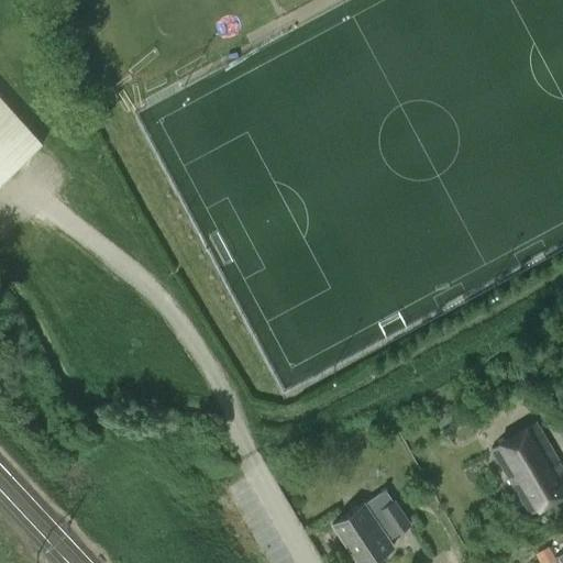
[(0,95),(0,180),(9,173),(11,176),(17,172),(14,168),(43,143),(0,95)]
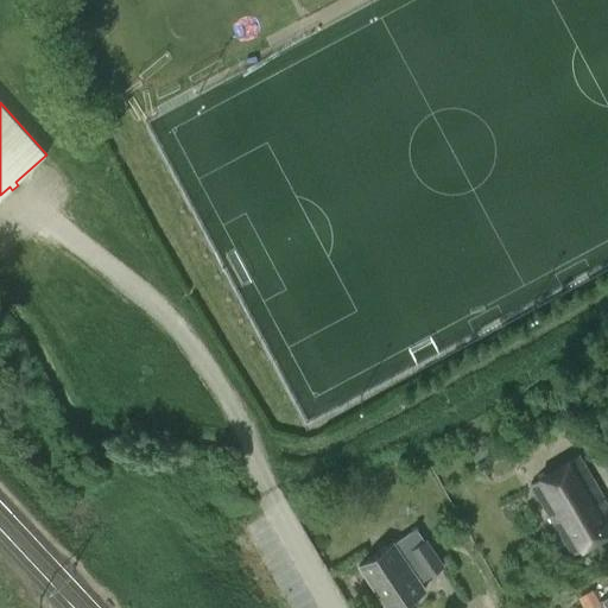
[(468,449),(479,467),(500,454),(488,436),(468,449)]
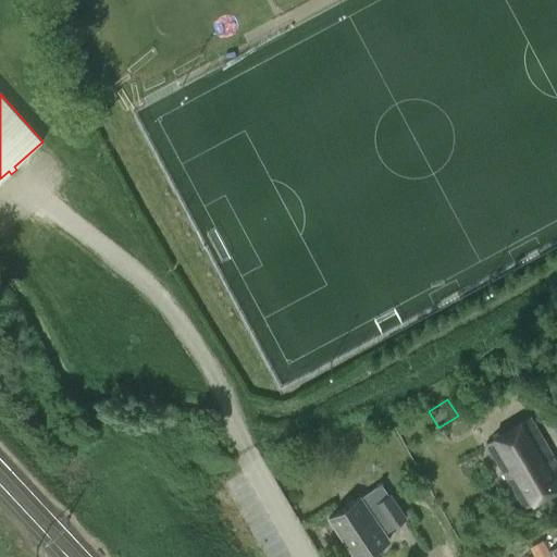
[(524,508),(556,489),(556,463),(530,418),(486,444),(524,508)]
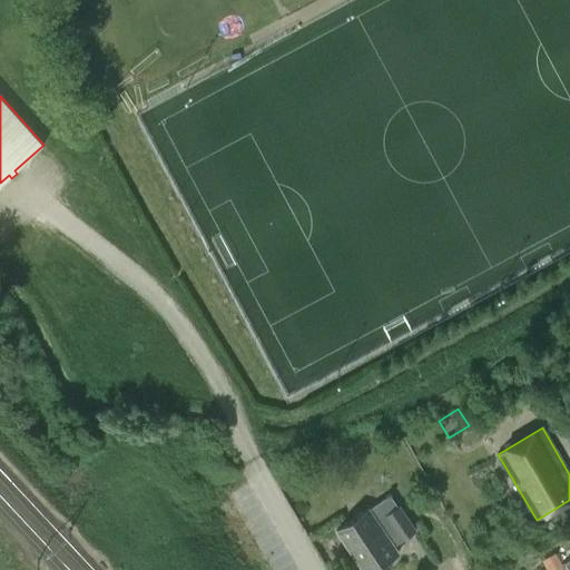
[(393,547),(416,531),(392,493),(336,530),(362,569),(372,569),(399,553),(393,547)]
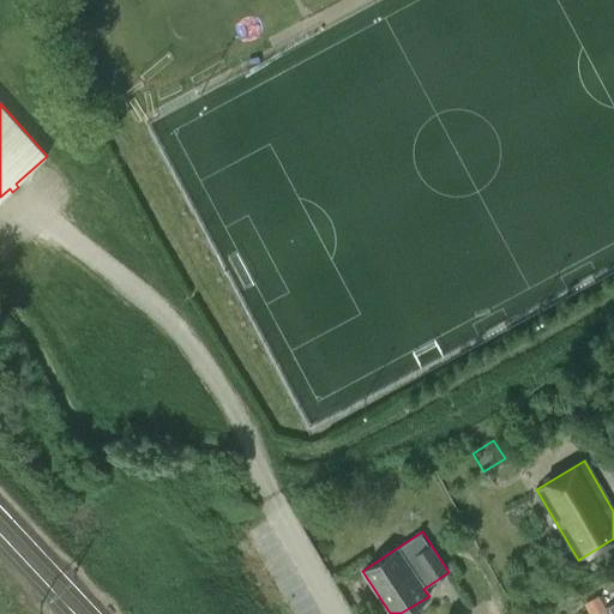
[(600,613),(607,611),(597,594),(583,601),(590,613),(600,613)]
